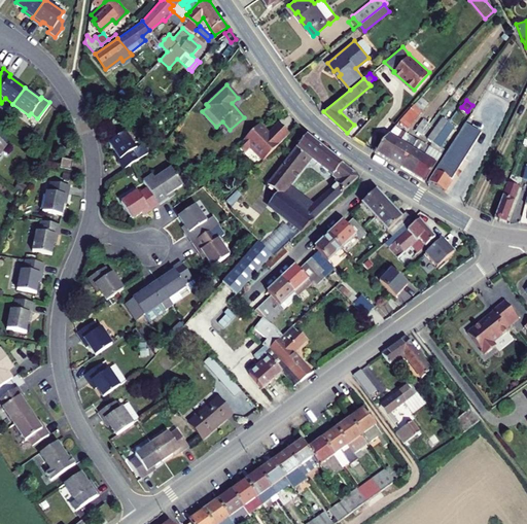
[(416,103),(399,120),(407,127),(412,120),(411,119),(415,114),(416,116),(423,108),(416,103)]
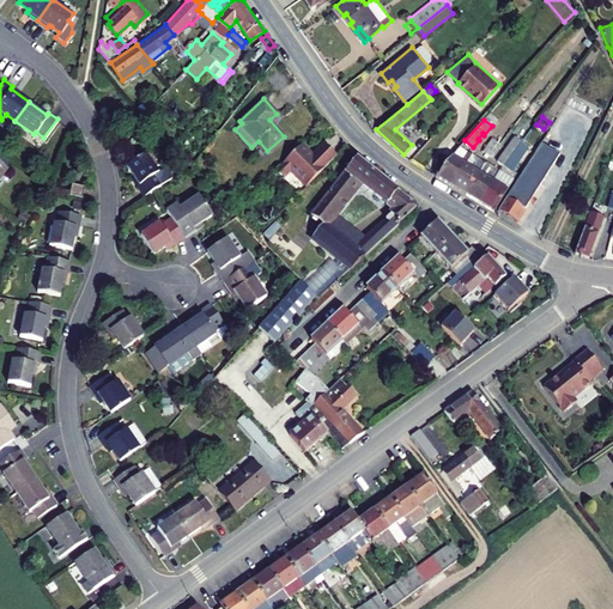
[(189,166),(194,169),(225,129),(222,126),(189,166)]
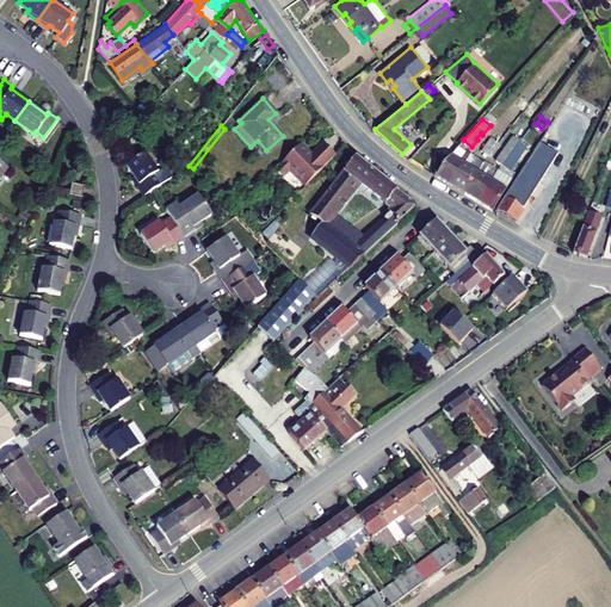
[(512,135),(495,160),(501,163),(519,141),(520,140),(512,135)]
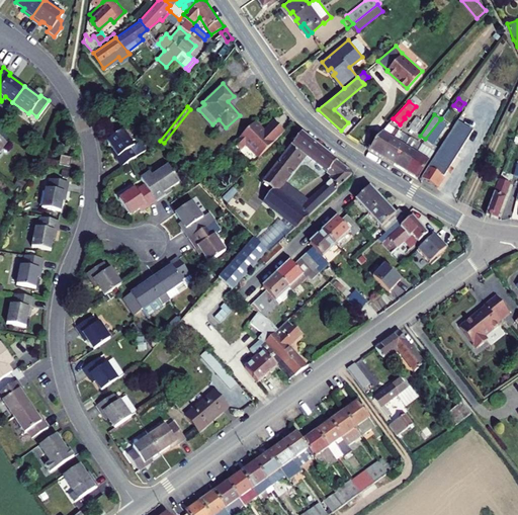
[(416,116),(409,126),(415,132),(422,121),(416,116)]
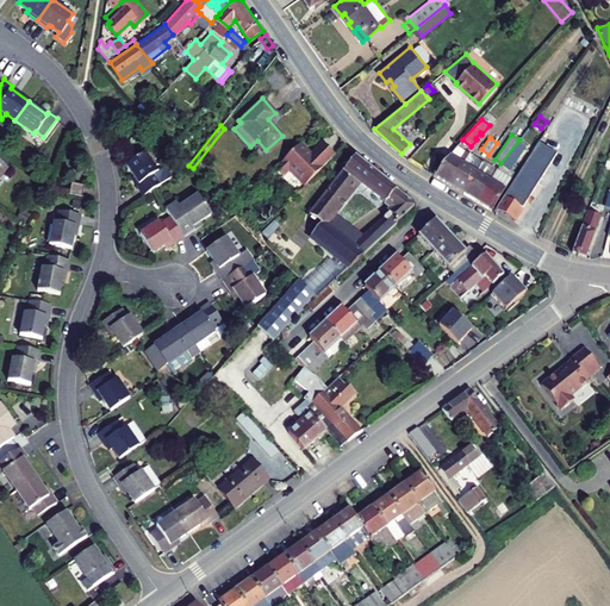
[(299,142),(274,167),(282,175),(288,169),(303,185),(334,154),(322,141),(310,152),(299,142)]
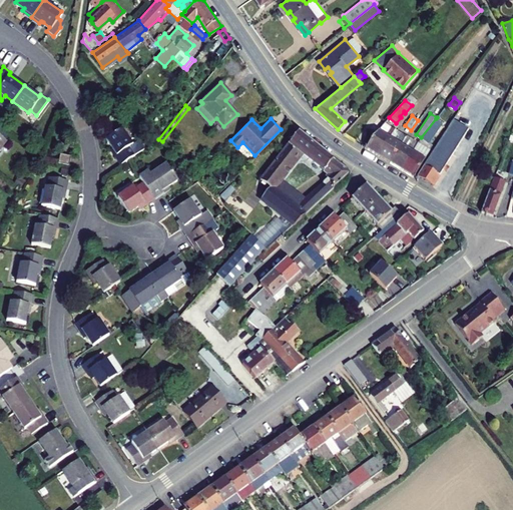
[(443,122),(436,118),(421,137),(429,142),(443,122)]
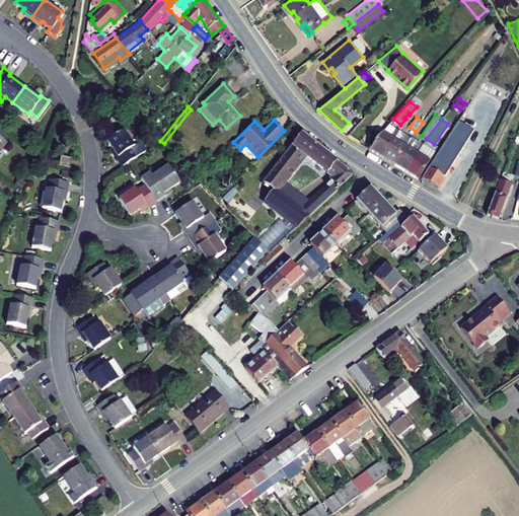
[(473,130),(458,122),(421,178),(436,187),(446,172),(449,167),(473,130)]
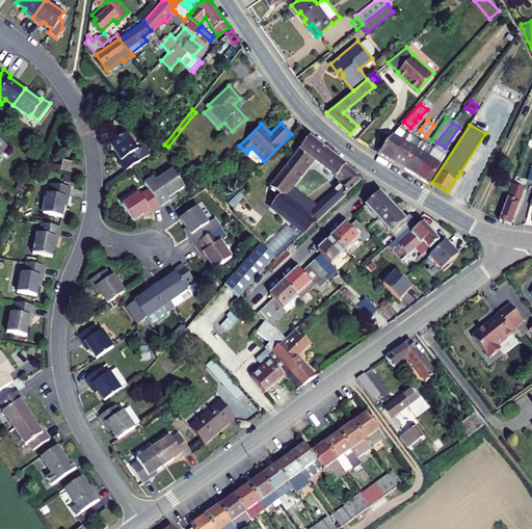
[(389,139),(380,152),(393,160),(409,132),(400,127),(389,139)]
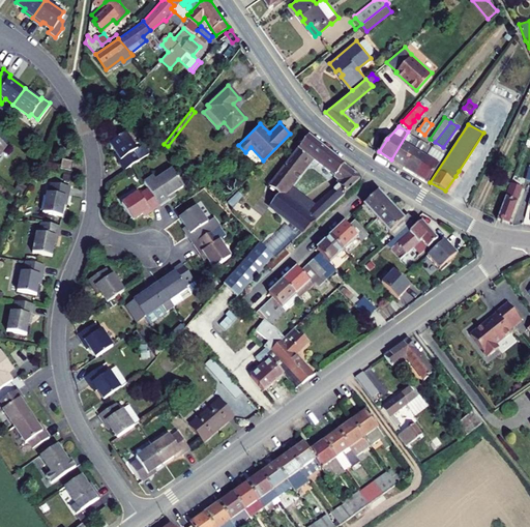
[(119,159),(125,168),(150,151),(144,143),(138,146),(127,130),(110,142),(121,157),(119,159)]
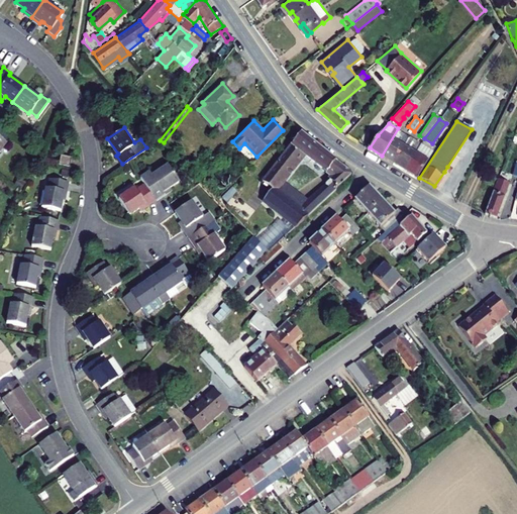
[(410,135),(398,128),(382,156),(394,163),(410,135)]
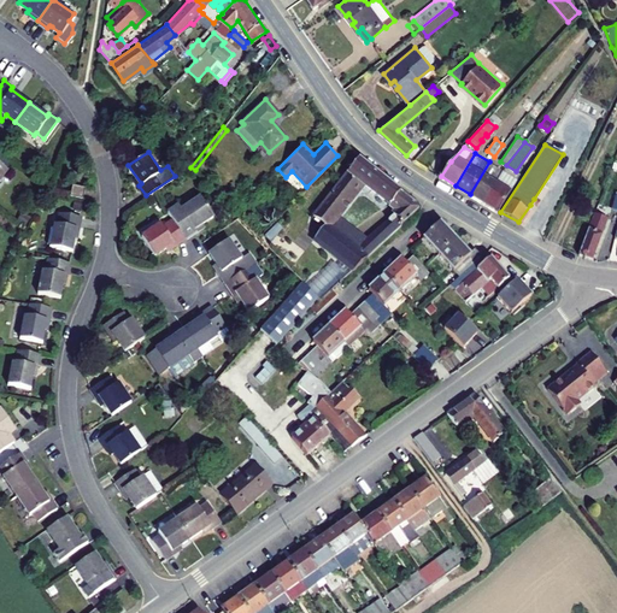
[(334,259),(306,284),(317,295),(321,299),(366,255),(328,224),(335,214),(363,180),(391,201),(401,189),(358,155),(313,214),(324,223),(313,236),(342,259),(338,264),(334,259)]
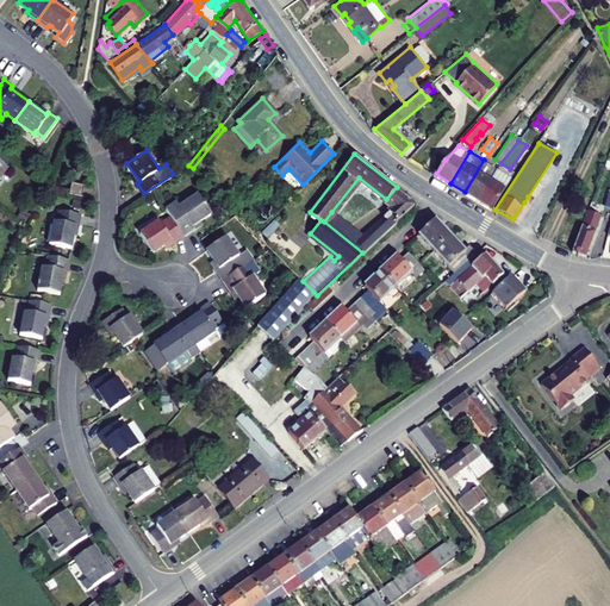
[(497,168),(484,160),(465,192),(478,200),(497,168)]
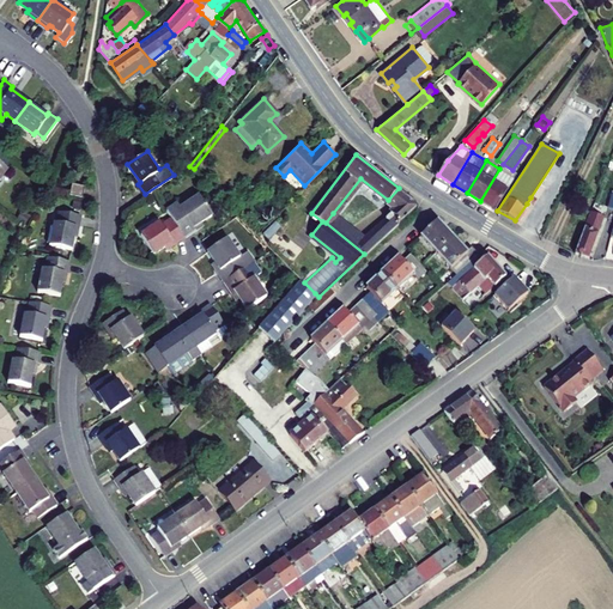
[(503,164),(499,169),(513,176),(516,172),(513,170),(503,164)]
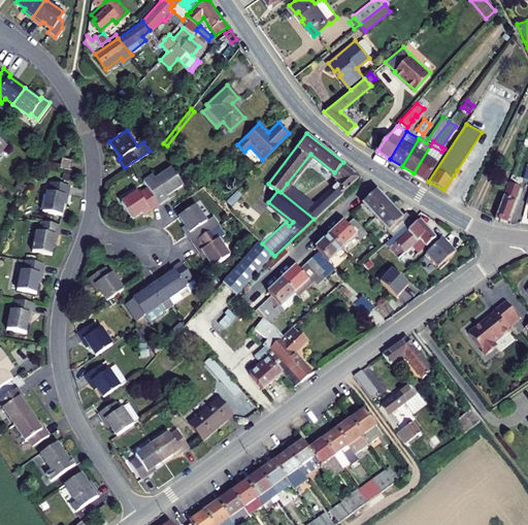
[(441,152),(430,145),(414,173),(426,181),(442,153),(441,152)]
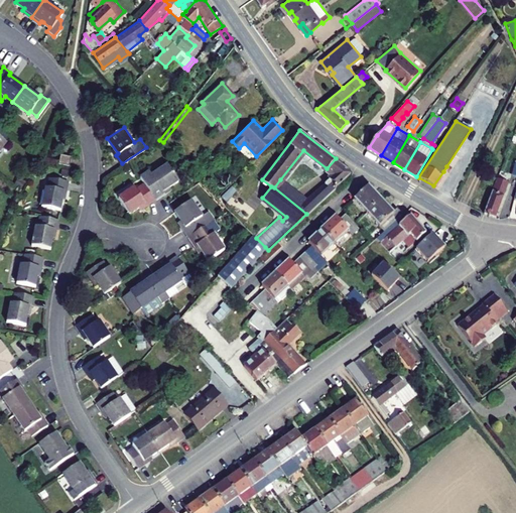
[(60,152),(58,161),(69,164),(71,154),(60,152)]
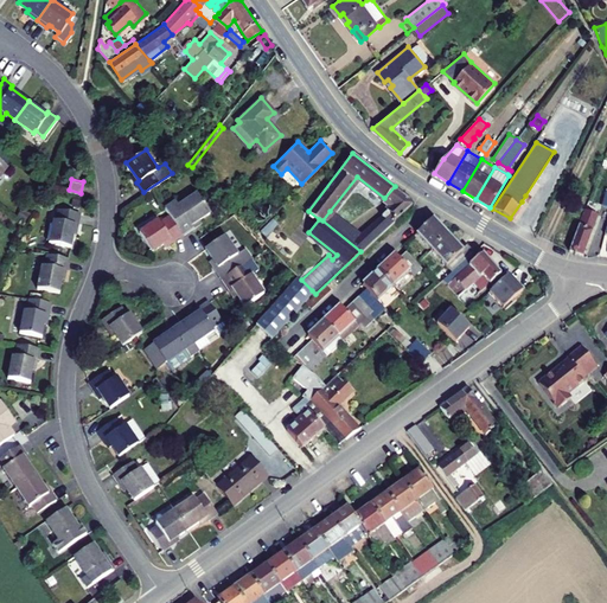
[(384,198),(391,204),(403,192),(395,186),(384,198)]
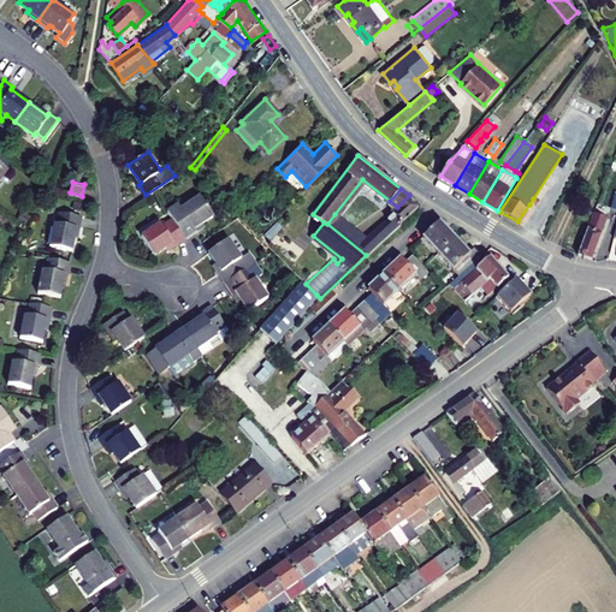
[(170,209),(175,217),(188,236),(197,230),(195,227),(214,215),(201,195),(183,207),(179,203),(170,209)]
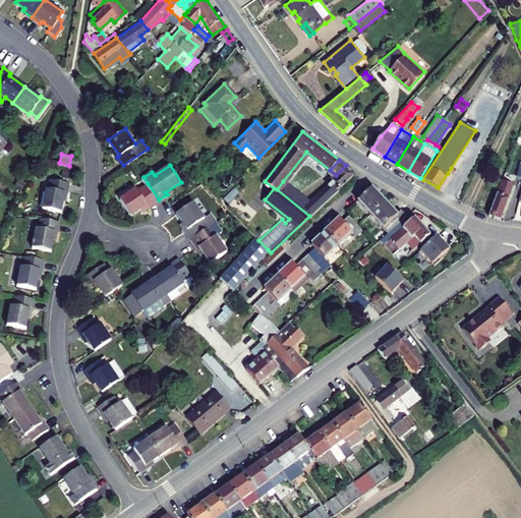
[(331,181),(338,189),(356,173),(346,165),(336,175),(331,181)]
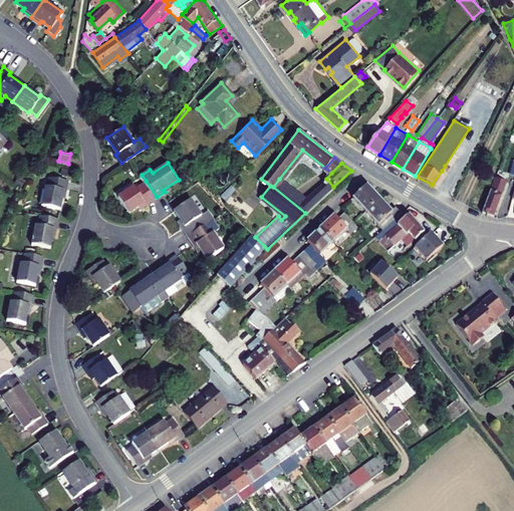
[(40,201),(40,203),(59,207),(63,188),(65,189),(68,178),(48,175),(46,185),(44,184),(43,187),(41,186),(38,200),(40,201)]
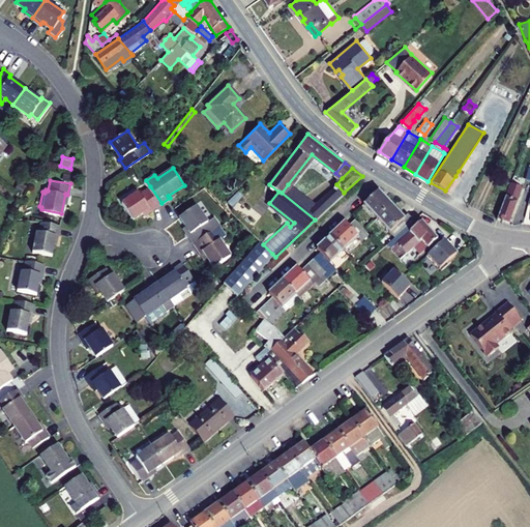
[(523,184),(510,180),(497,216),(509,222),(523,184)]
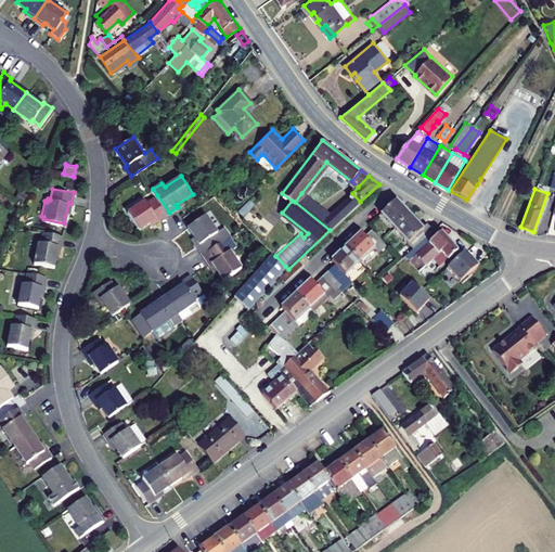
[(295,202),(330,230),(360,202),(352,193),(327,214),(301,193),(295,202)]
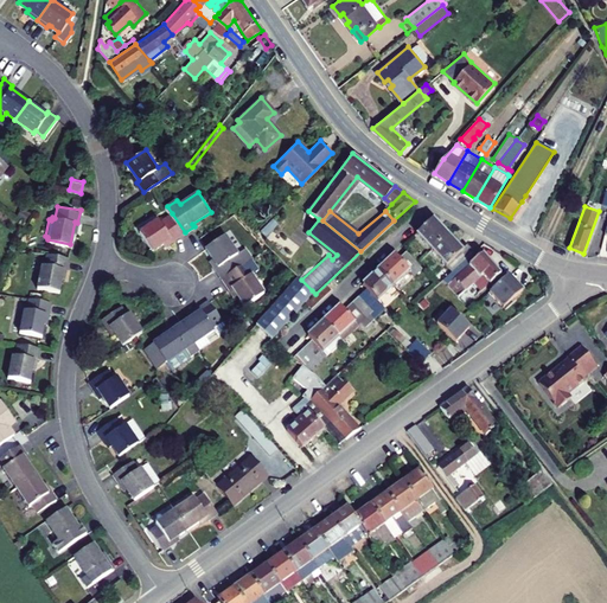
[(140,231),(153,250),(172,238),(173,241),(185,232),(172,213),(164,218),(163,216),(140,231)]
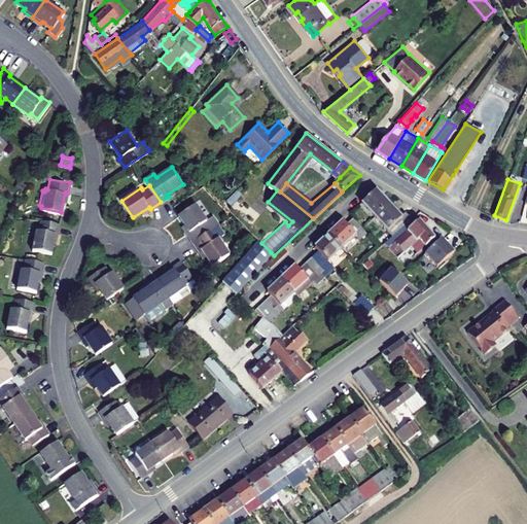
[(361,201),(374,215),(389,202),(376,188),(361,201)]
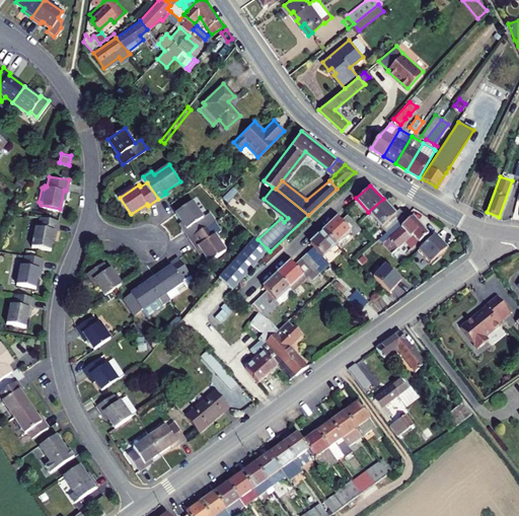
[(368,212),(386,231),(404,214),(399,208),(394,212),(383,199),(368,212)]
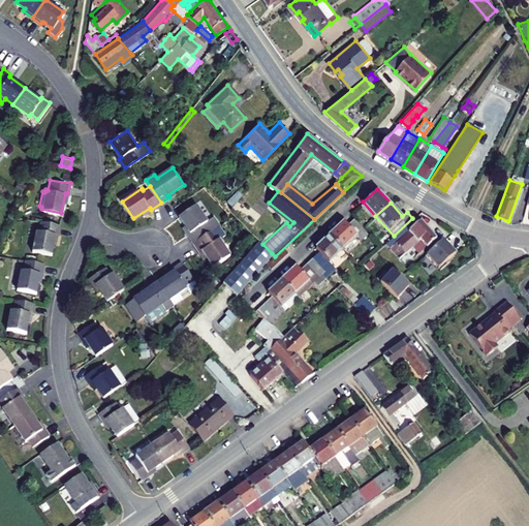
[(188,233),(194,242),(219,224),(214,216),(208,220),(196,204),(179,215),(190,230),(188,233)]
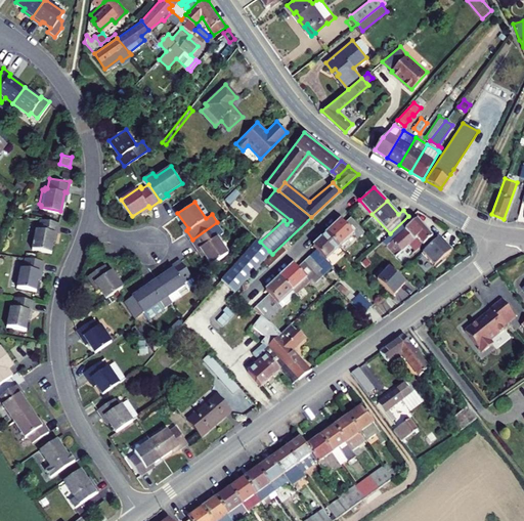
[(341,218),(326,231),(340,246),(353,233),(355,235),(362,229),(350,215),(344,221),(341,218)]
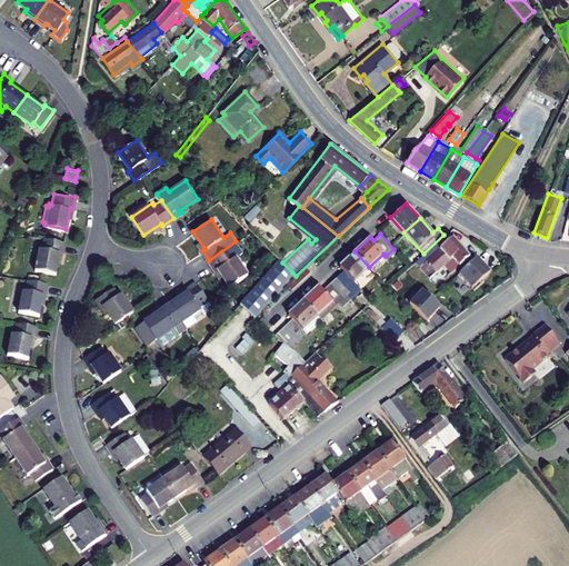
[(415,260),(436,284),(451,271),(445,264),(451,258),(458,266),(469,256),(452,236),(448,239),(443,235),(423,254),(415,260)]
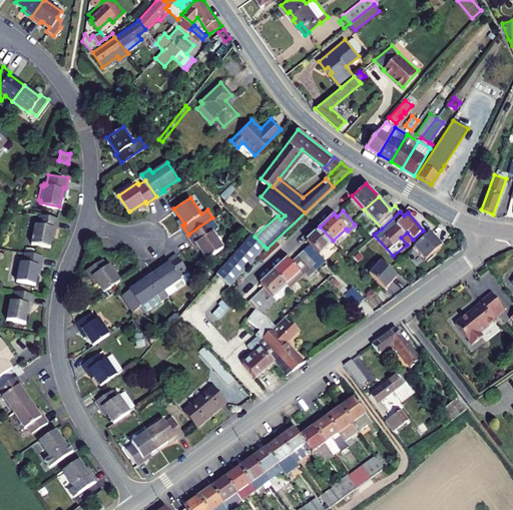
[(34,221),(30,240),(50,244),(53,226),(56,226),(58,216),(38,212),(37,222),(34,221)]
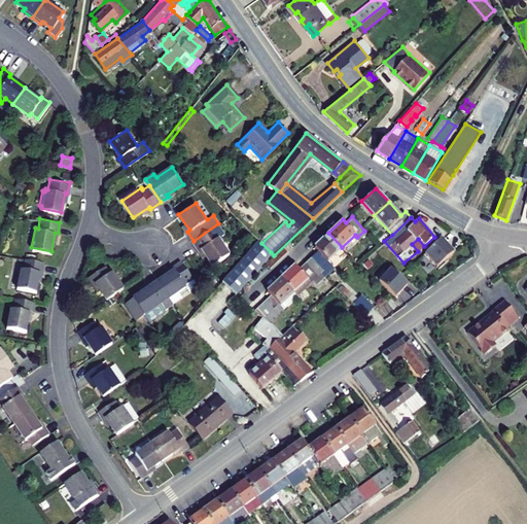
[(202,248),(213,264),(230,252),(218,236),(224,232),(218,223),(194,241),(200,250),(202,248)]
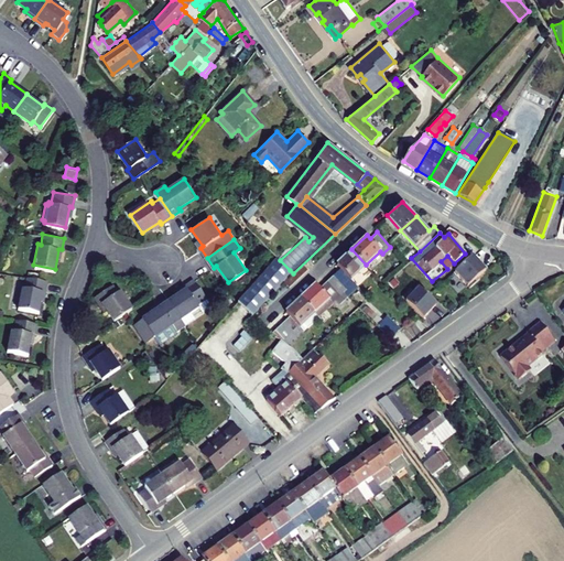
[(351,278),(366,265),(351,249),(336,262),(340,267),(334,273),(347,287),(354,281),(351,278)]
